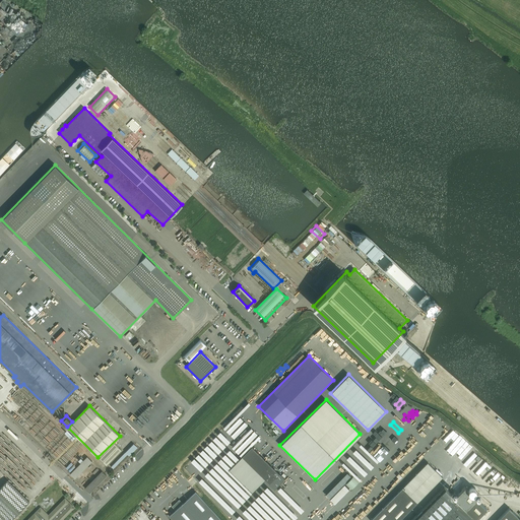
[(452,431),(444,440),(447,443),(455,434),(452,431)]
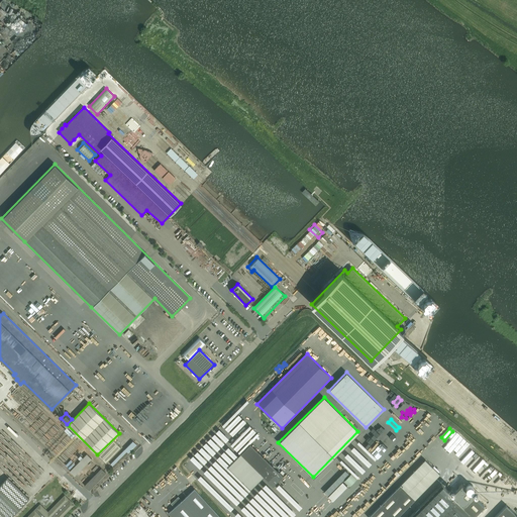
[(235,434),(237,435),(235,437),(240,441),(245,434),(238,429),(235,434)]
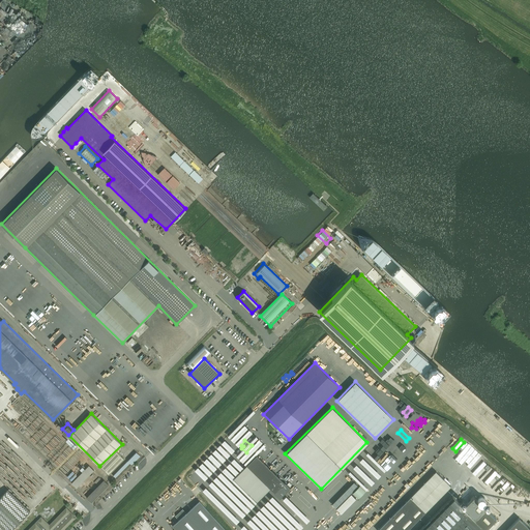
[(108,474),(123,459),(116,451),(100,467),(108,474)]
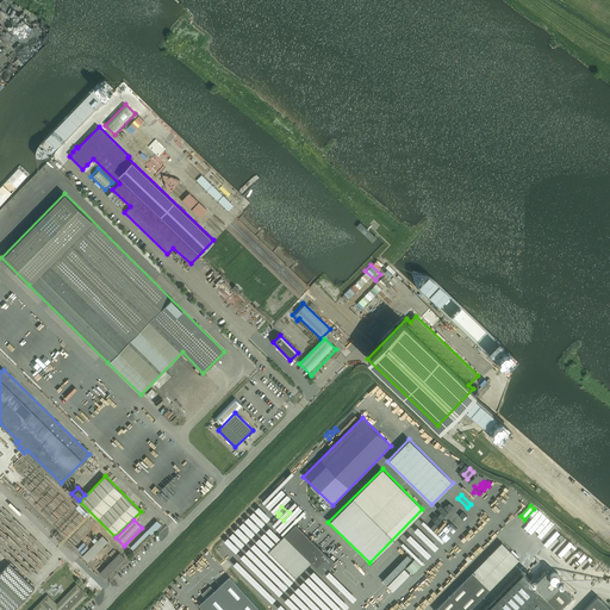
[(322,573),(334,561),(328,555),(294,524),(284,535),(316,567),(322,573)]
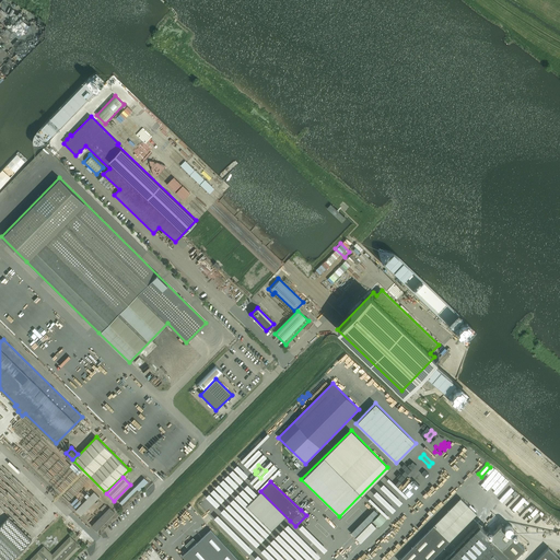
[(504,494),(509,498),(513,491),(510,488),(504,494)]
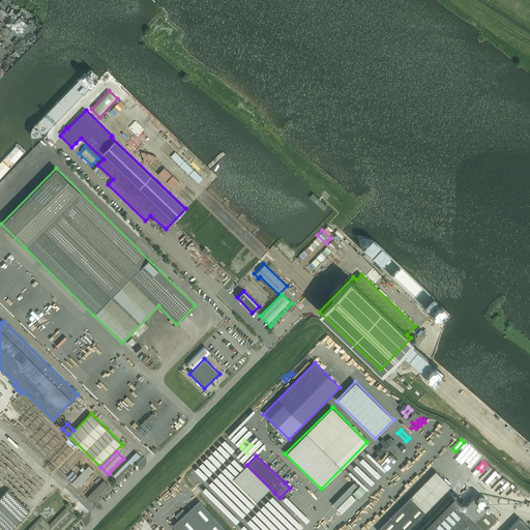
[(77,488),(94,470),(89,465),(71,482),(77,488)]
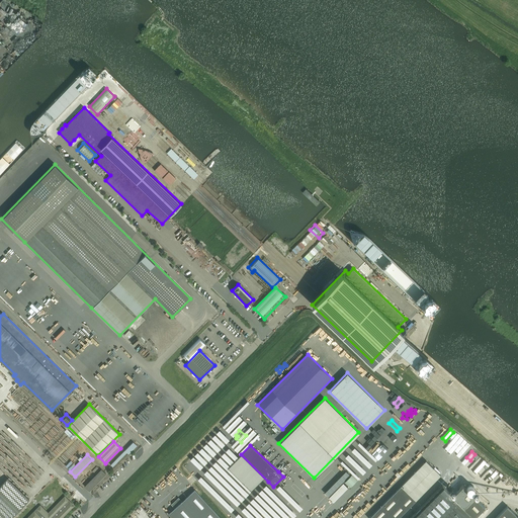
[(71,459),(66,464),(69,468),(74,463),(71,459)]
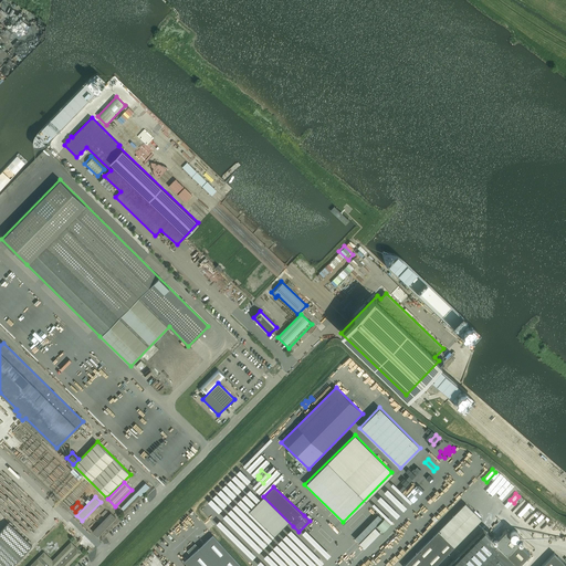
[(464,502),(437,528),(454,546),(482,519),(464,502)]
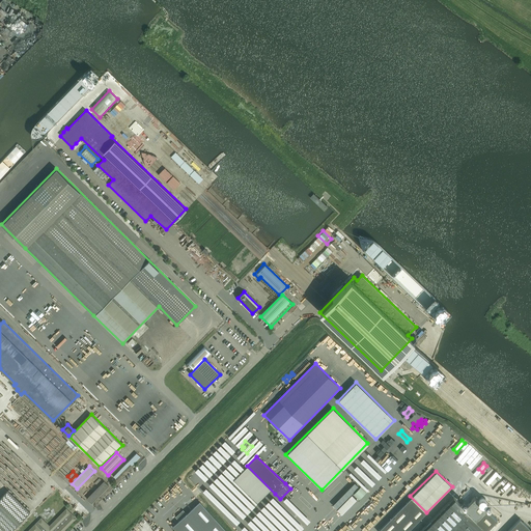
[(91,503),(109,485),(104,481),(86,499),(91,503)]
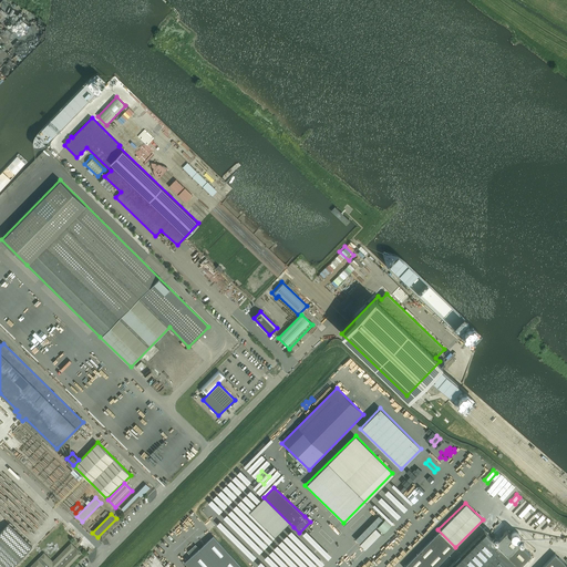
[(384,516),(375,525),(381,531),(390,523),(384,516)]
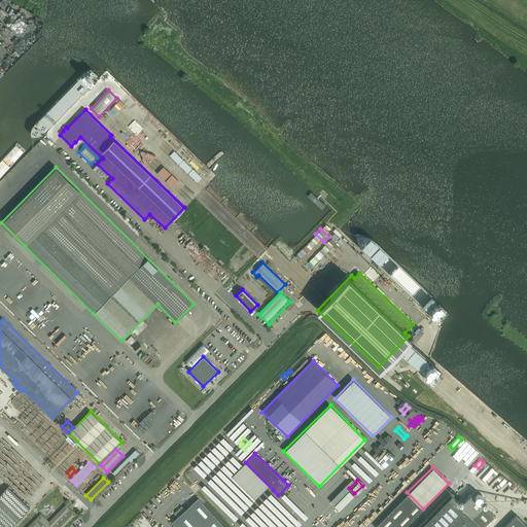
[(0,526),(10,526),(30,508),(7,486),(0,493),(0,526)]
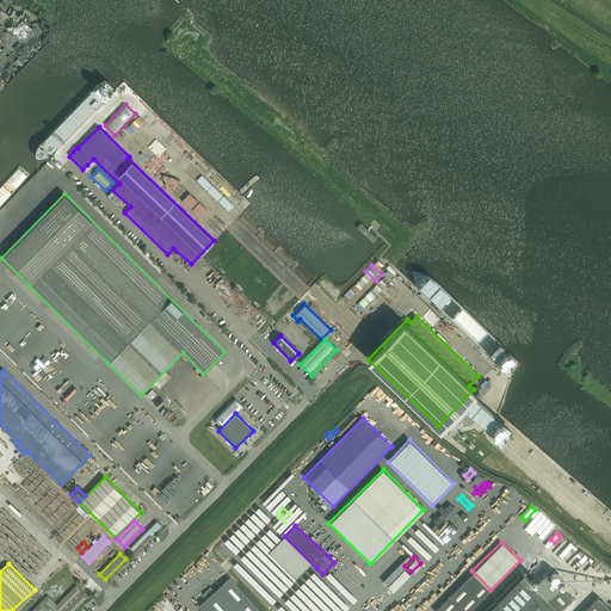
[(393,590),(405,575),(407,578),(411,573),(403,567),(390,580),(387,584),(393,590)]
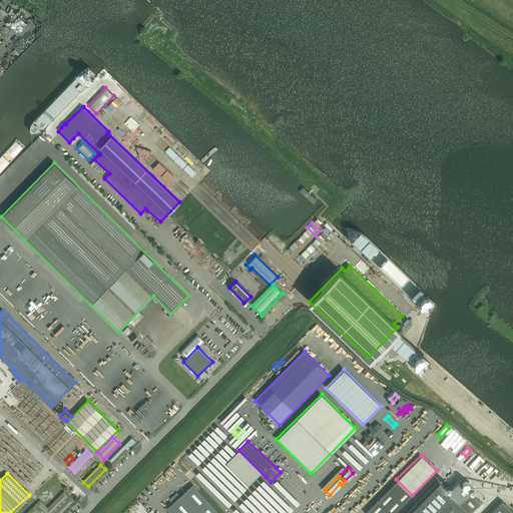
[(315,484),(321,487),(324,482),(318,479),(315,484)]
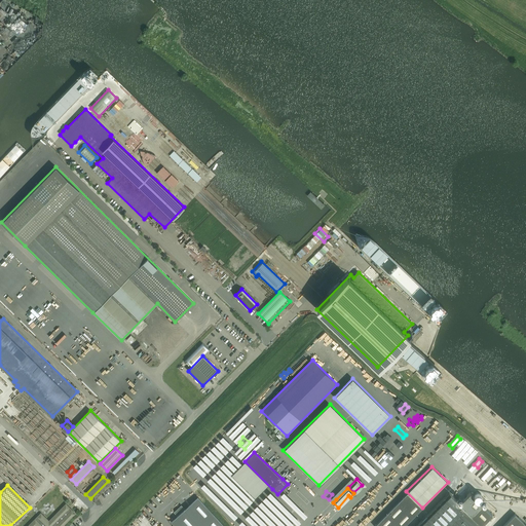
[(374,525),(404,525),(422,508),(407,493),(374,525)]
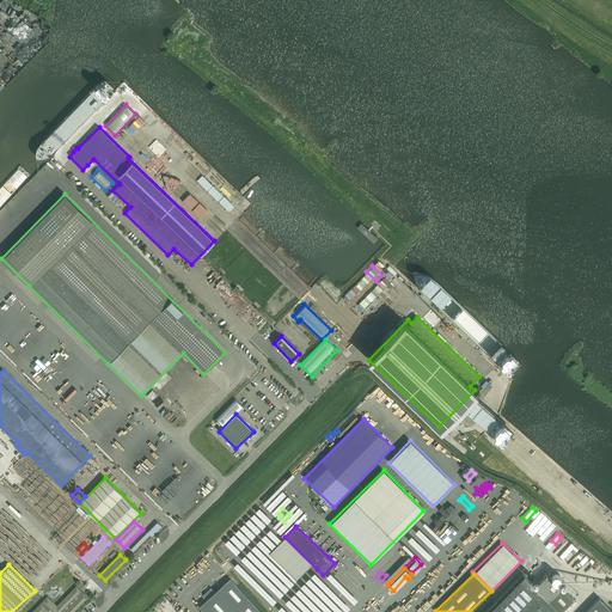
[(571,598),(546,574),(534,585),(522,574),(484,611),(558,611),(561,611),(561,610),(571,598)]
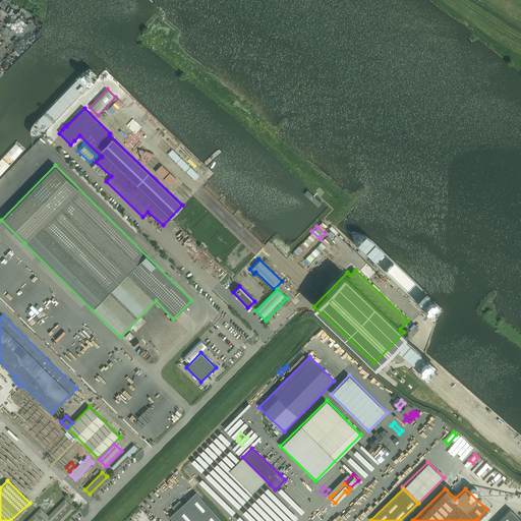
[(262,489),(254,497),(257,500),(265,491),(262,489)]
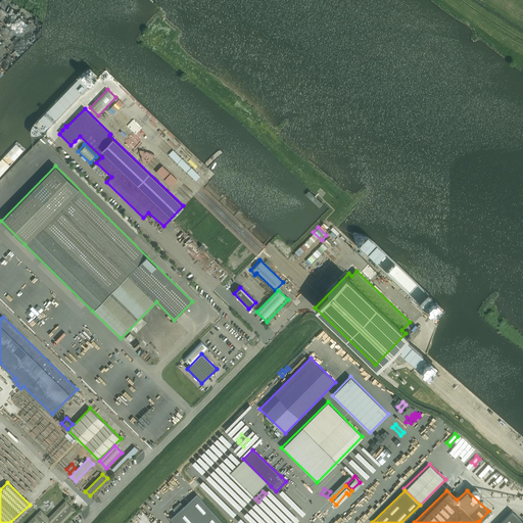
[(223,522),(196,494),(170,519),(174,522),(223,522)]
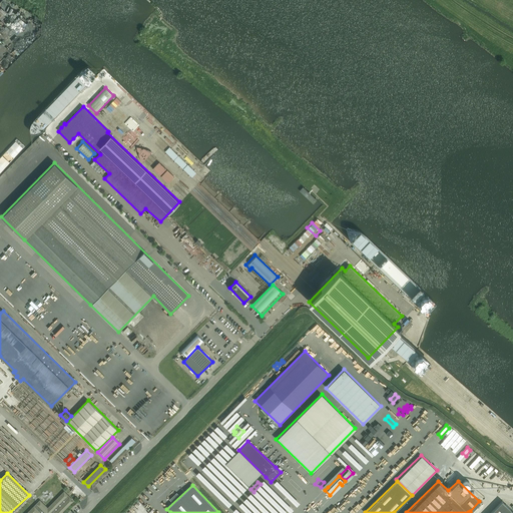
[(64,492),(48,508),(40,501),(27,512),(60,512),(73,501),(64,492)]
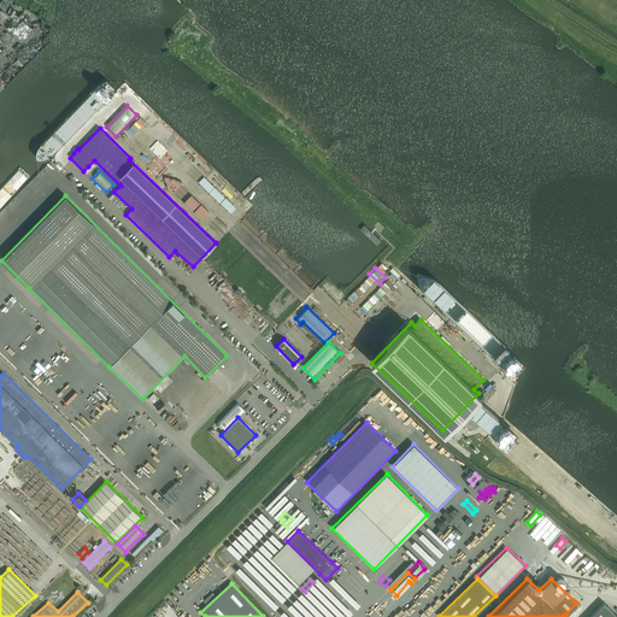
[(589,616),(616,616),(616,615),(604,603),(589,616)]
